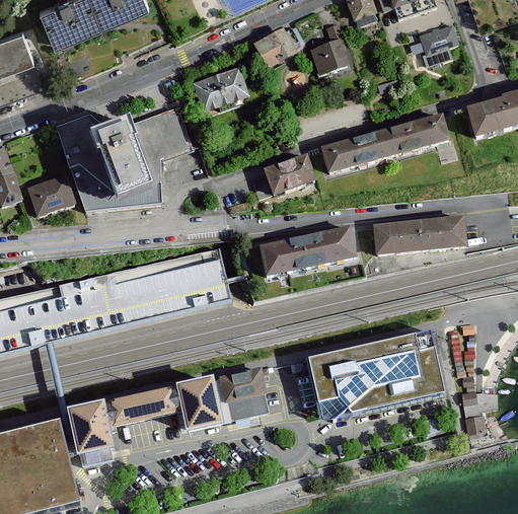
[(40,0),(37,1),(51,42),(143,8),(140,0),(40,0)]
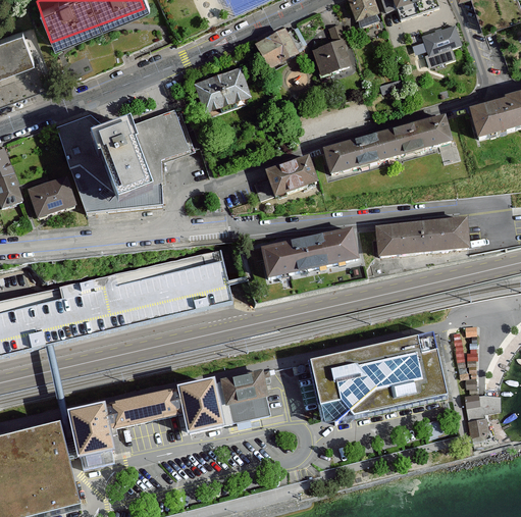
[(347,0),(356,26),(379,16),(373,0),(347,0)]
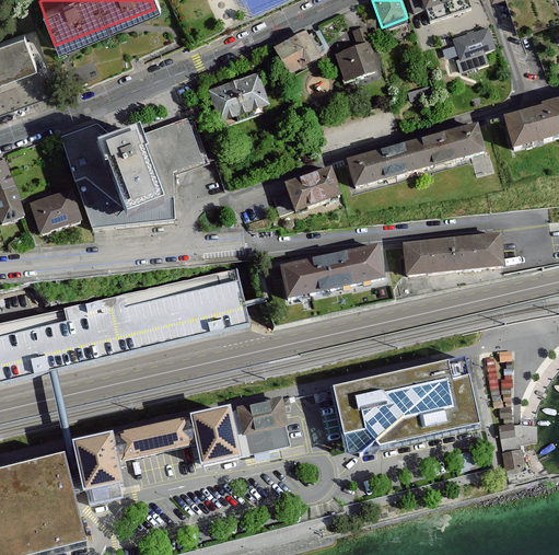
[(370,41),(365,24),(351,27),(357,45),(365,42),(370,41)]
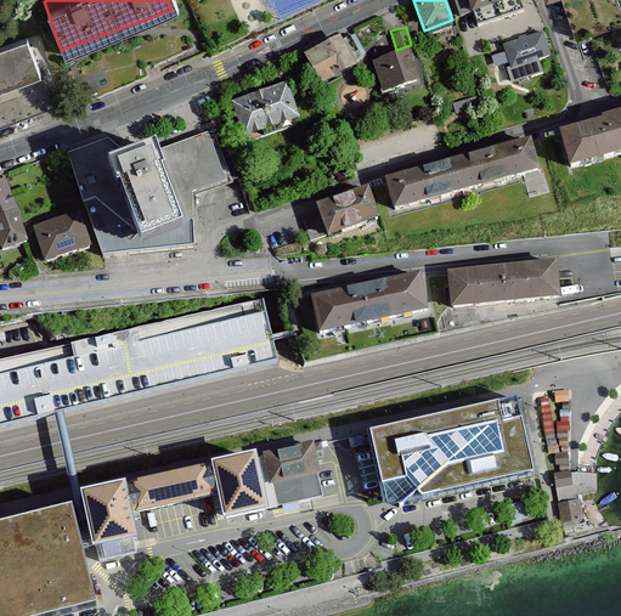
[(542,27),(502,40),(512,67),(551,55),(542,27)]
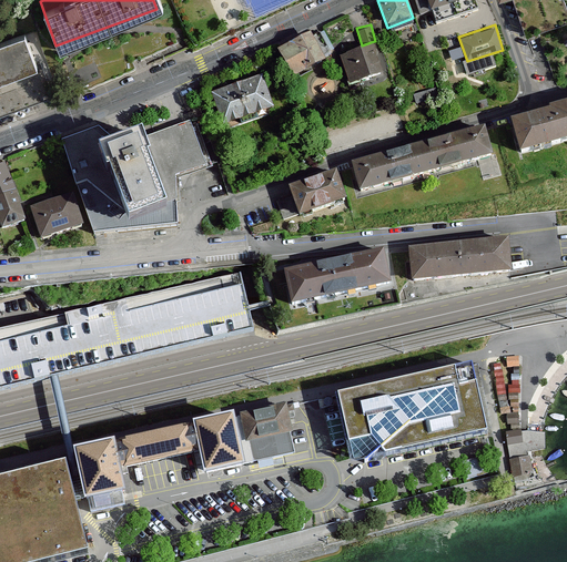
[(289,73),(331,49),(319,29),(312,33),(309,27),(273,47),(289,73)]
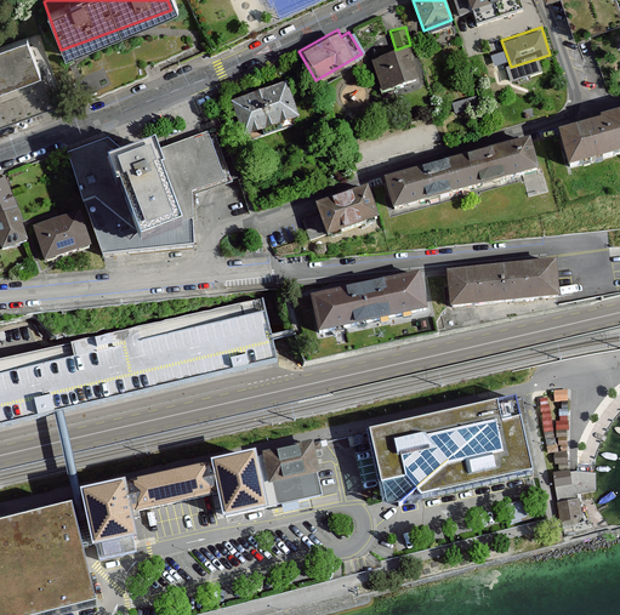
[(0,81),(39,67),(27,35),(0,46),(0,81)]
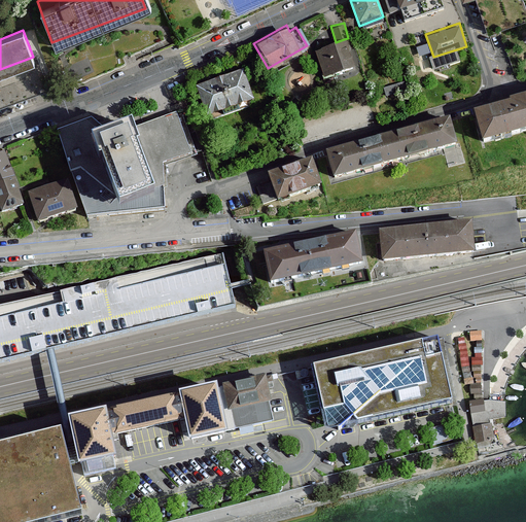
[(344,39),(316,48),(324,75),(353,65),(344,39)]
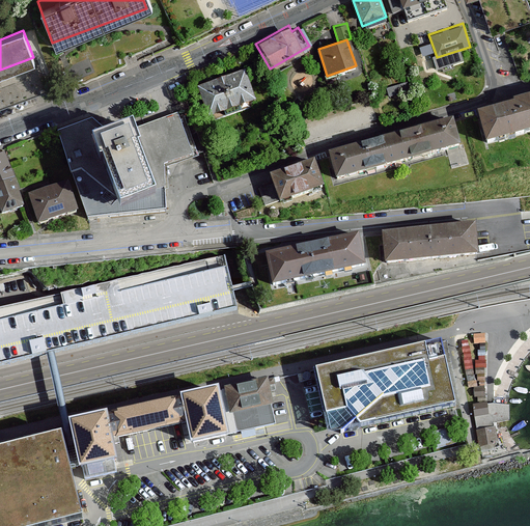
[(252,99),(242,66),(193,82),(203,114),(252,99)]
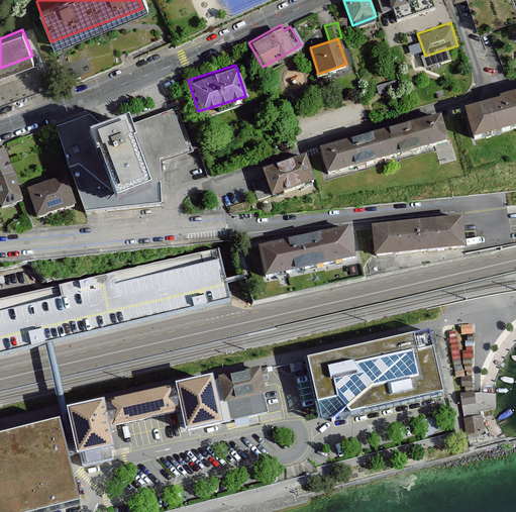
[(515,90),(459,106),(468,135),(515,122),(515,90)]
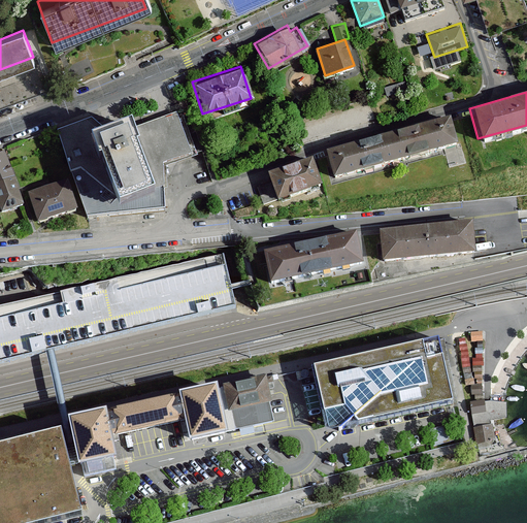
[(162,163),(197,149),(184,116),(190,110),(188,101),(174,107),(126,126),(146,191),(161,184),(162,163)]
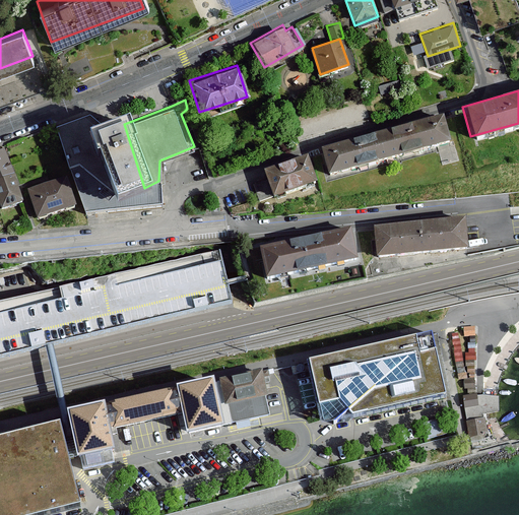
[(441,112),(317,146),(325,176),(449,141),(441,112)]
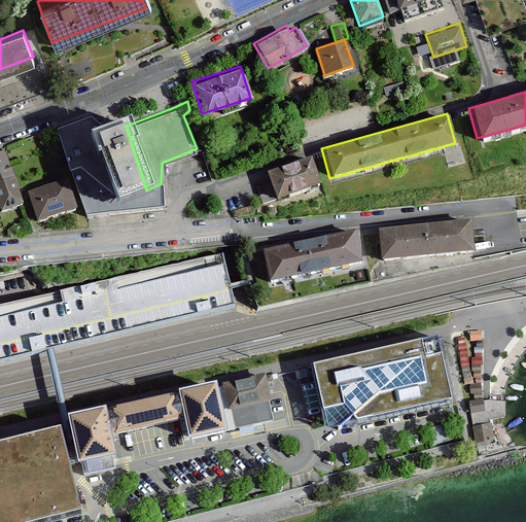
[(146,190),(126,126),(90,137),(110,202),(146,190)]
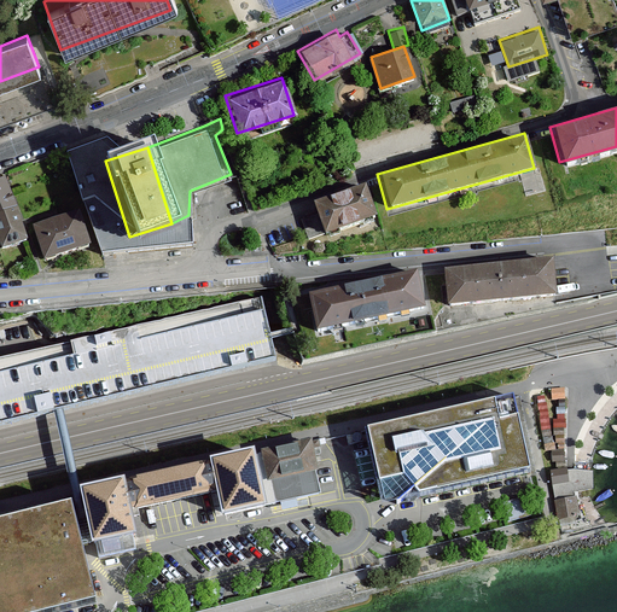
[(4,172),(0,173),(0,208),(15,203),(4,172)]
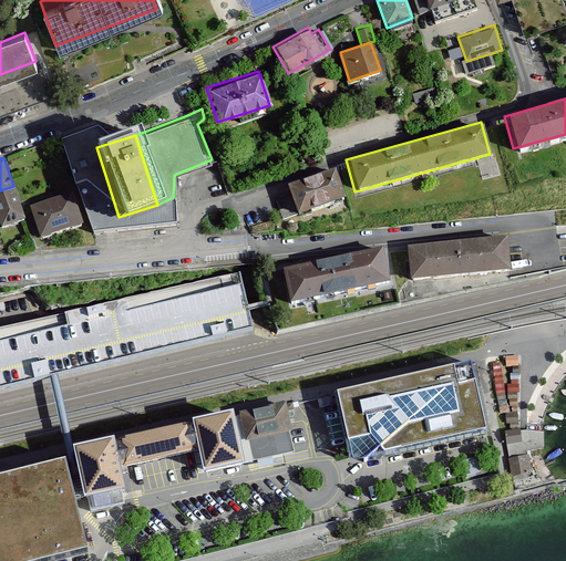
[(278,197),(285,216),(343,196),(333,166),(285,182),(288,194),(278,197)]
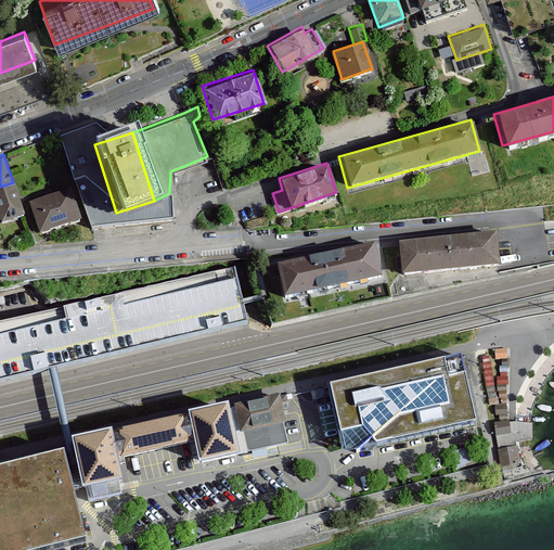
[(0,220),(24,212),(13,182),(0,187),(0,220)]
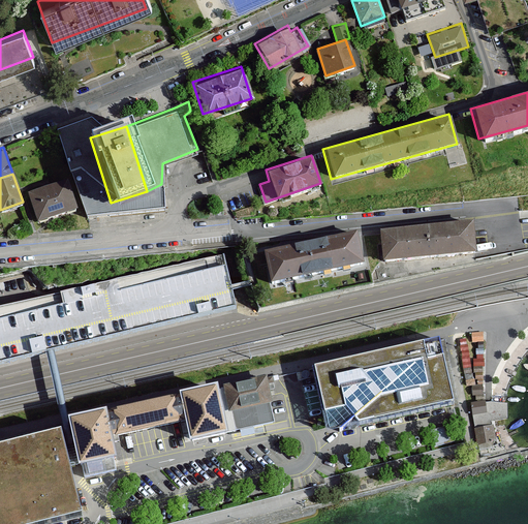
[(73,209),(64,176),(27,187),(36,219),(73,209)]
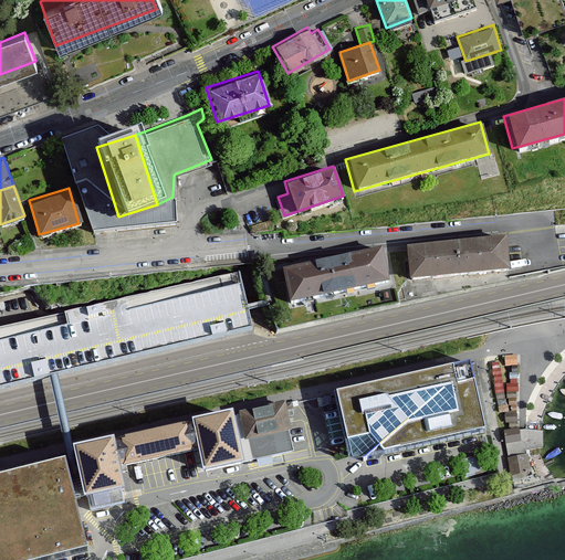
[(505,266),(502,233),(404,243),(407,276),(505,266)]
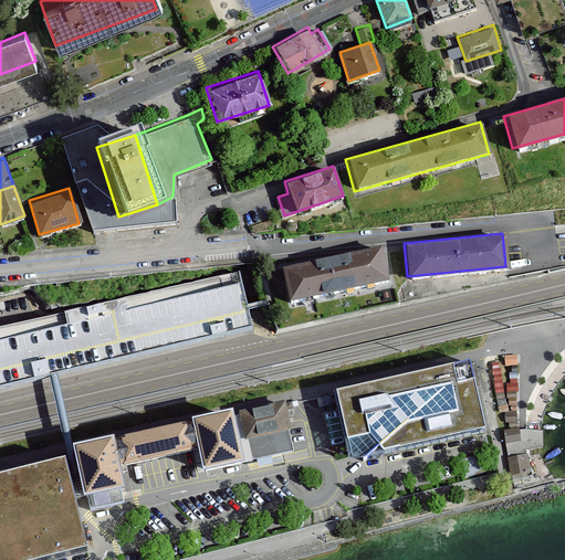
[(284,300),(385,278),(377,245),(276,267),(284,300)]
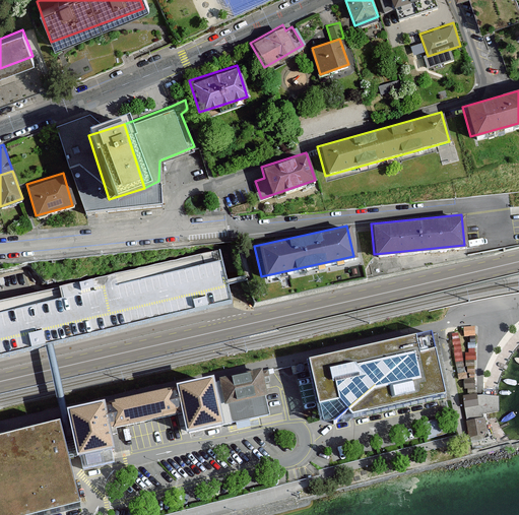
[(0,352),(48,341),(232,299),(220,250),(0,301),(0,352)]
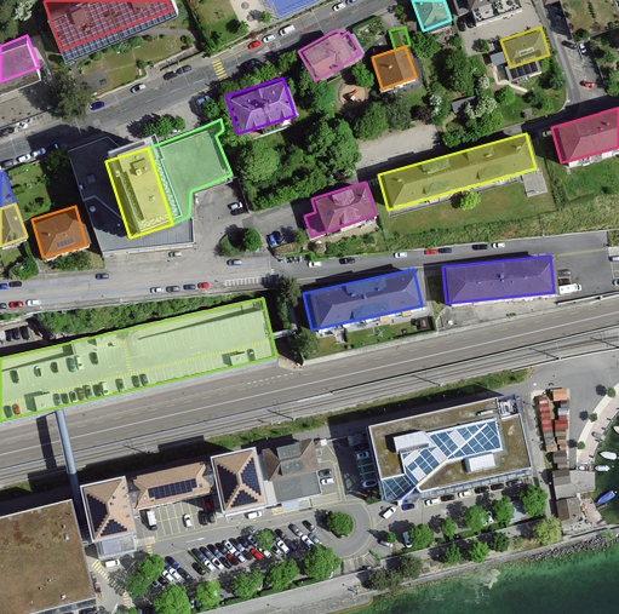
[(529,468),(511,392),(367,426),(385,501),(529,468)]
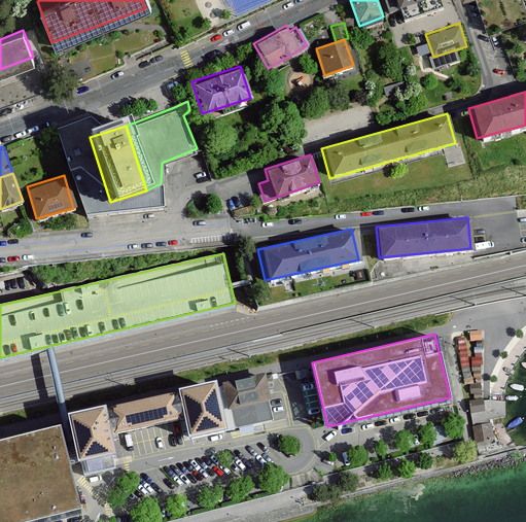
[(475,391),(491,390),(490,374),(484,375),(482,346),(469,346),(468,338),(460,339),(462,368),(472,367),(475,391)]
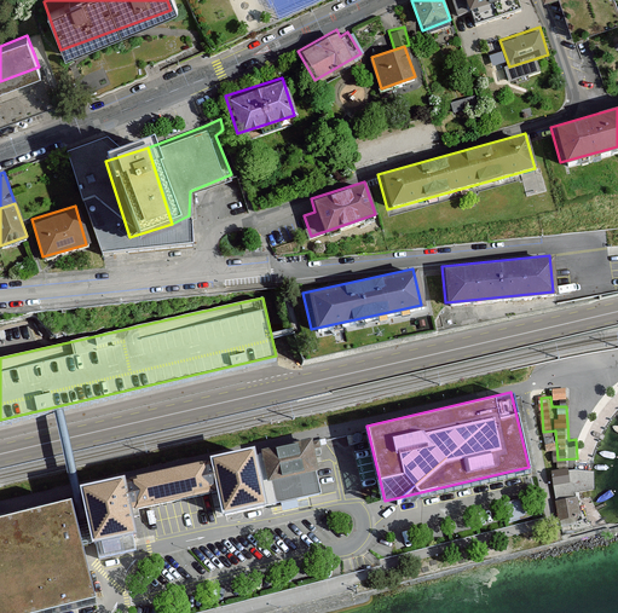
[(307,439),(82,490),(88,520),(97,554),(136,545),(127,503),(218,483),(224,510),(318,489),(307,439)]
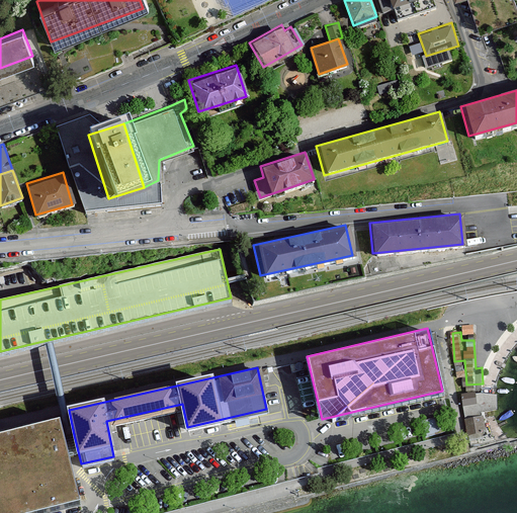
[(475,390),(460,391),(461,405),(477,402),(475,390)]
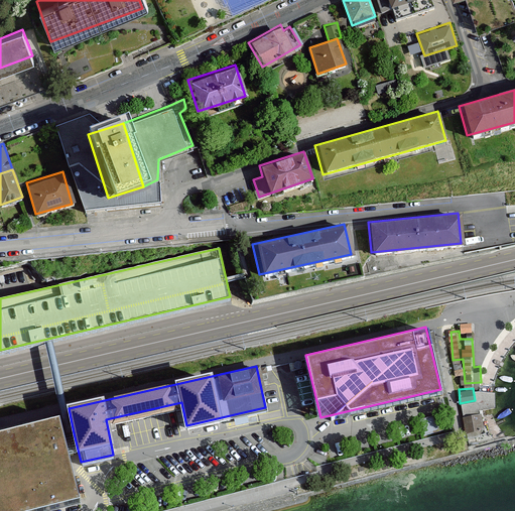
[(475,400),(460,403),(463,415),(477,412),(475,400)]
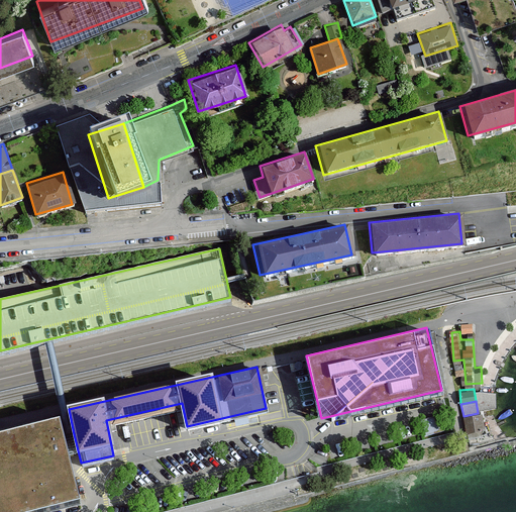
[(443,426),(439,411),(419,416),(423,432),(443,426)]
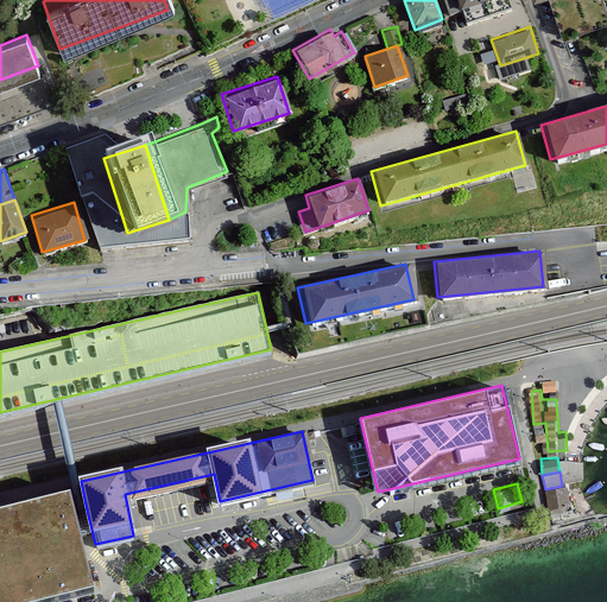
[(562,486),(545,489),(549,506),(567,502),(562,486)]
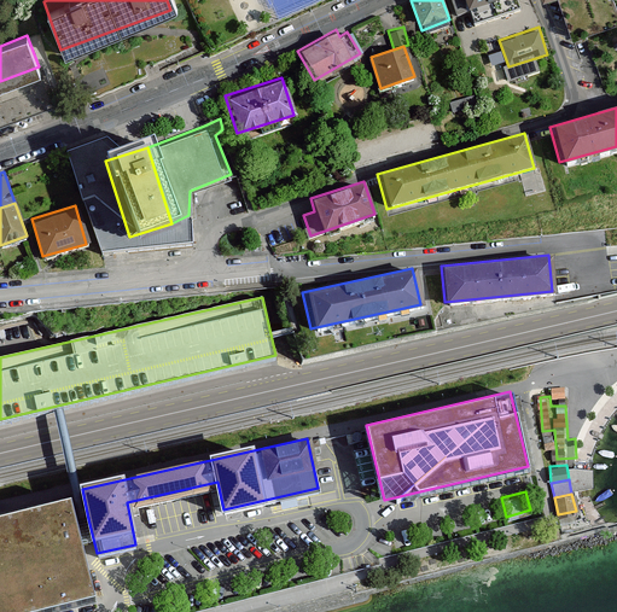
[(70,501),(0,519),(0,611),(18,611),(93,594),(76,523),(70,501)]
